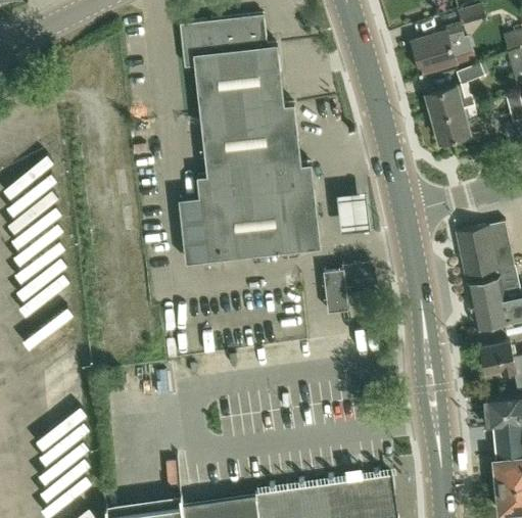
[(486,20),(481,6),(457,13),(462,29),(486,20)]
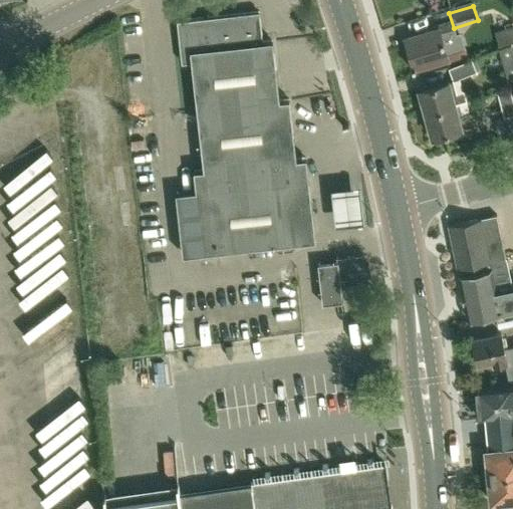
[(263,58),(262,46),(258,16),(176,25),(181,67),(191,66),(263,58)]
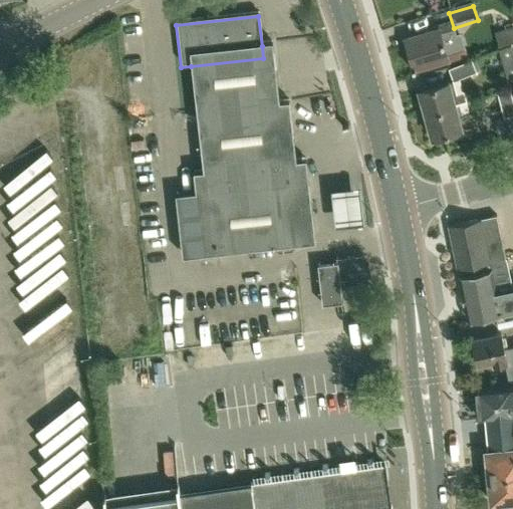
[(448,64),(446,59),(464,53),(459,37),(453,39),(449,27),(433,32),(434,35),(405,43),(413,74),(448,64)]
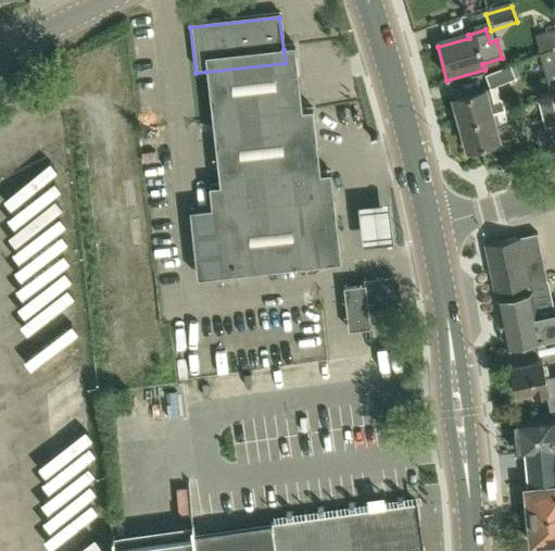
[(554,33),(534,39),(539,57),(551,51),(554,50),(554,33)]
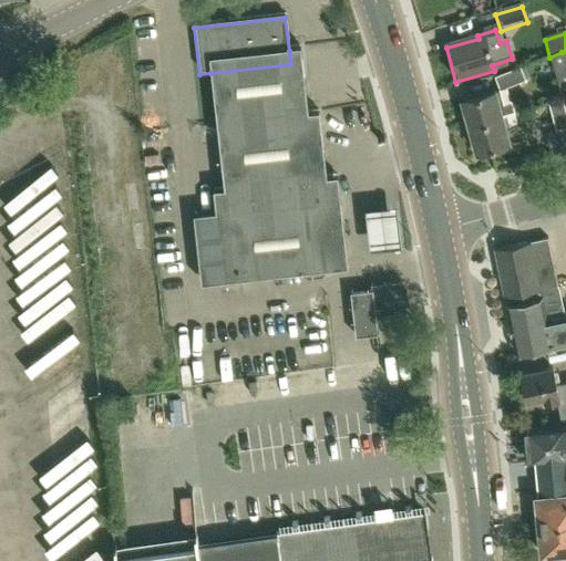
[(216,125),(307,115),(300,50),(289,51),(290,64),(211,73),(216,125)]
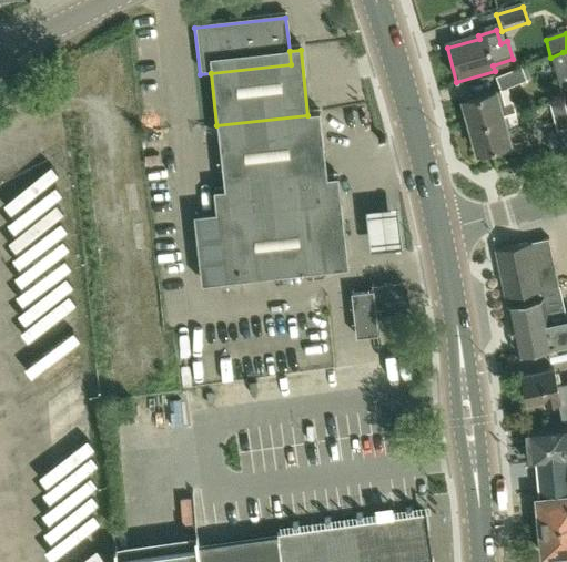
[(566,65),(563,52),(550,58),(563,104),(566,103),(566,65)]
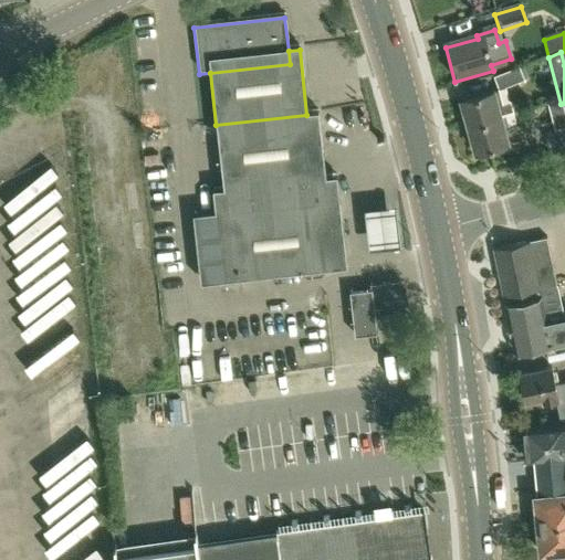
[(467,129),(504,119),(504,118),(512,116),(510,106),(502,108),(498,94),(523,85),(519,71),(492,81),(497,93),(460,104),(467,129)]
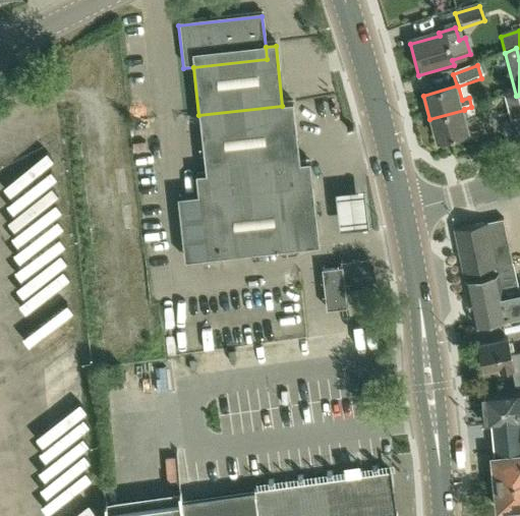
[(519,120),(519,110),(516,96),(503,100),(510,124),(519,120)]
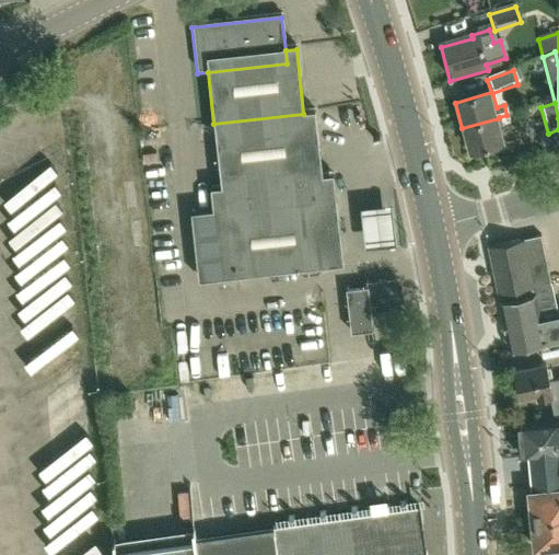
[(314,113),(303,114),(213,124),(221,191),(210,192),(212,216),(190,218),(198,284),(342,268),(333,178),(322,180),(314,113)]
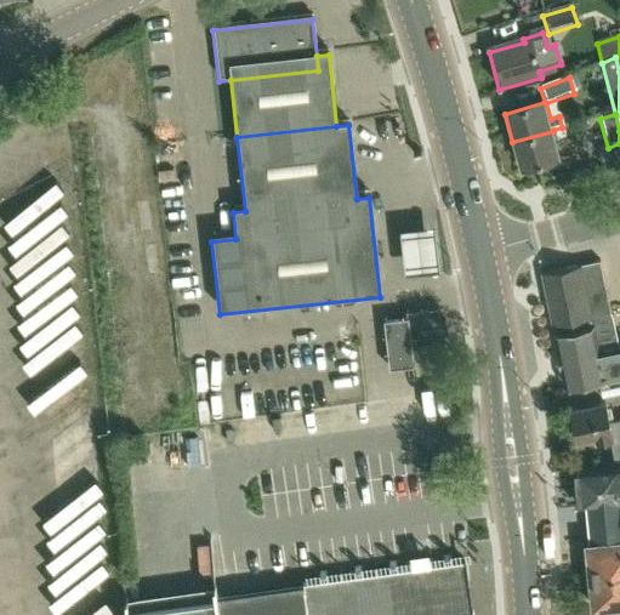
[(557,146),(553,131),(512,142),(521,171),(572,158),(567,143),(557,146)]
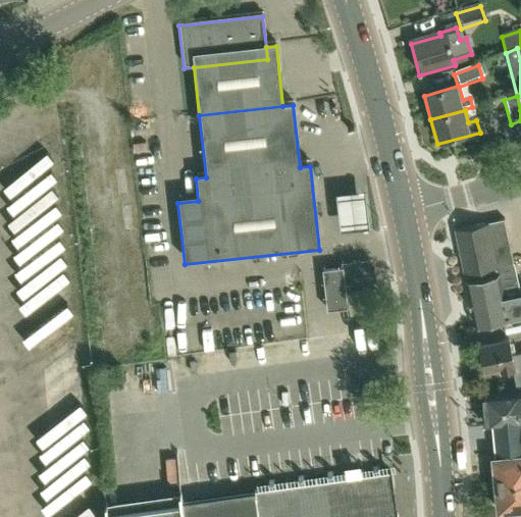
[(369,192),(340,195),(344,230),(373,227),(369,192)]
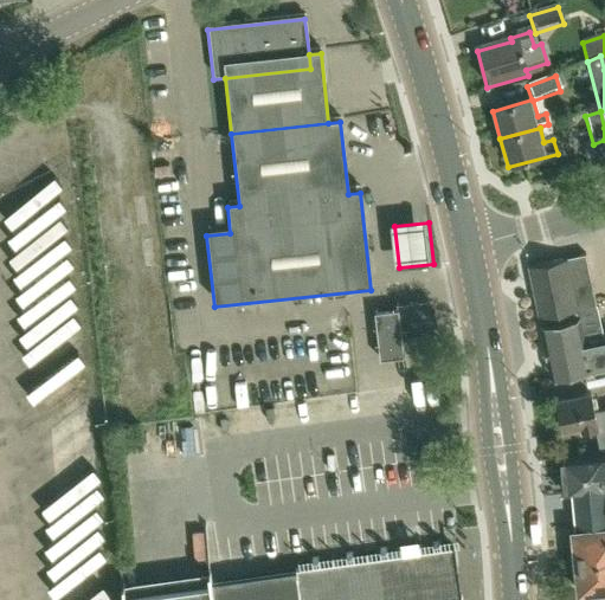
[(538,321),(577,313),(594,308),(585,259),(565,263),(527,270),(538,321)]
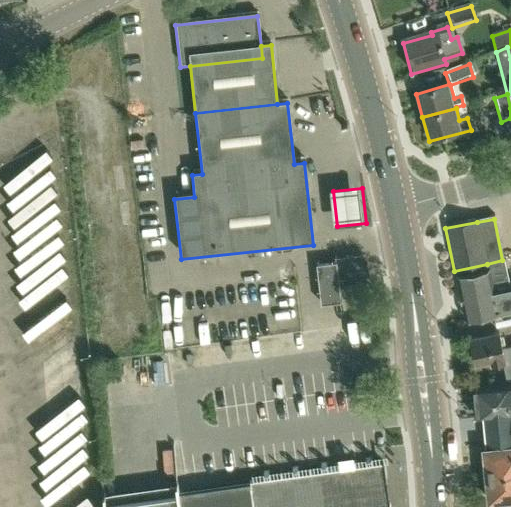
[(358,262),(335,265),(315,267),(319,307),(340,305),(337,283),(364,280),(362,266),(358,262)]
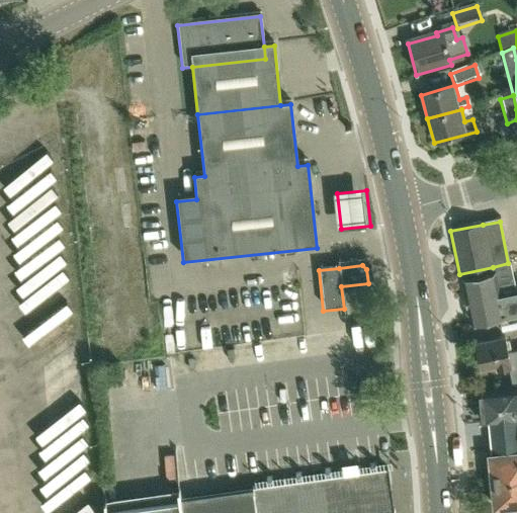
[(516,294),(500,298),(493,267),(459,274),(461,282),(471,325),(516,316),(516,294)]
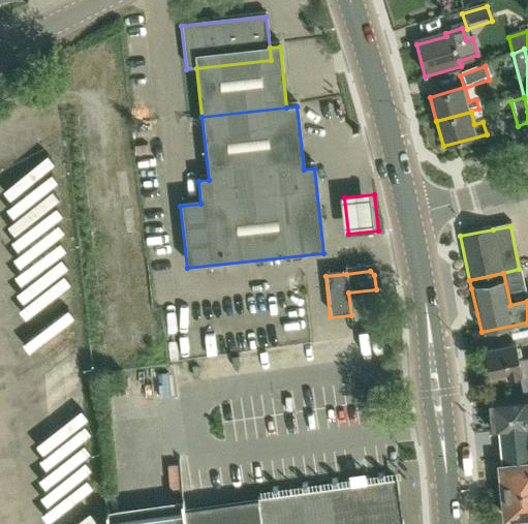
[(515,347),(486,353),(491,378),(506,375),(507,379),(520,377),(522,384),(527,382),(527,361),(519,364),(515,347)]
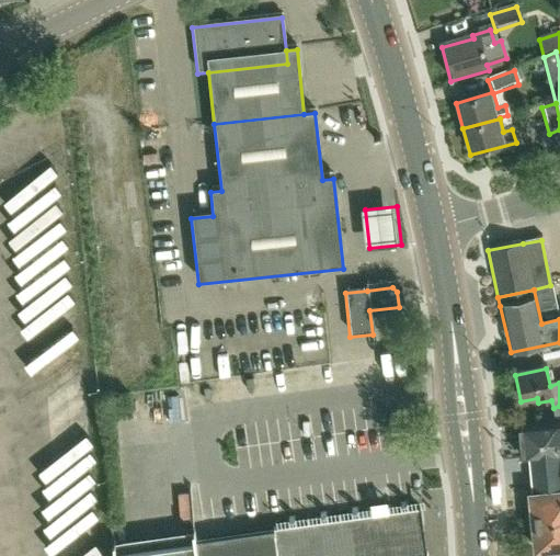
[(559,423),(559,424),(559,423),(520,428),(524,463),(528,462),(529,462),(529,461),(559,457),(559,423)]
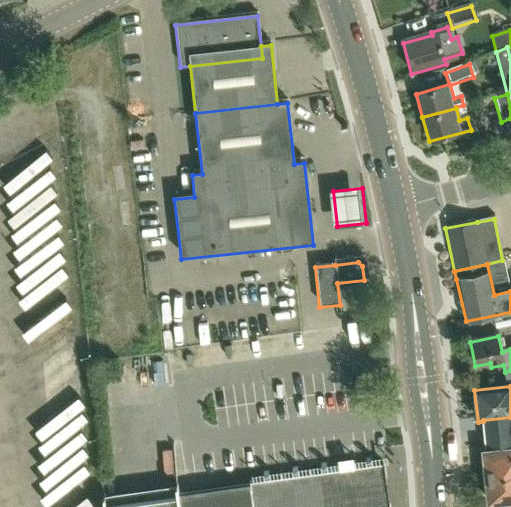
[(510,417),(483,420),(483,421),(482,421),(486,453),(510,449),(510,417)]
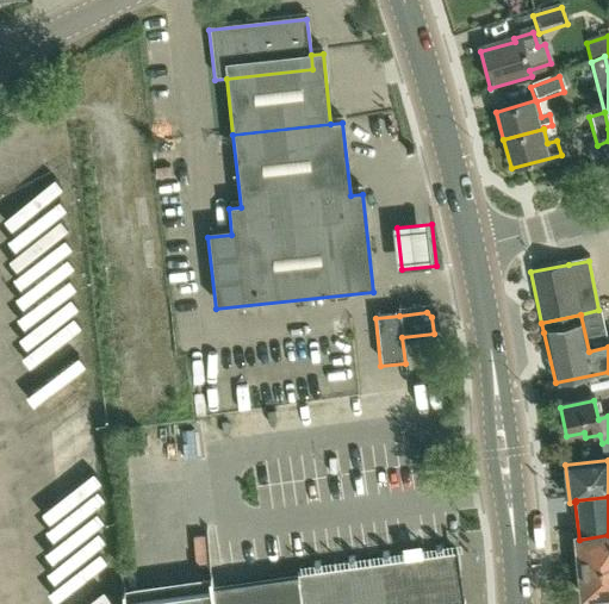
[(608,567),(608,535),(579,540),(576,540),(579,571),(608,567)]
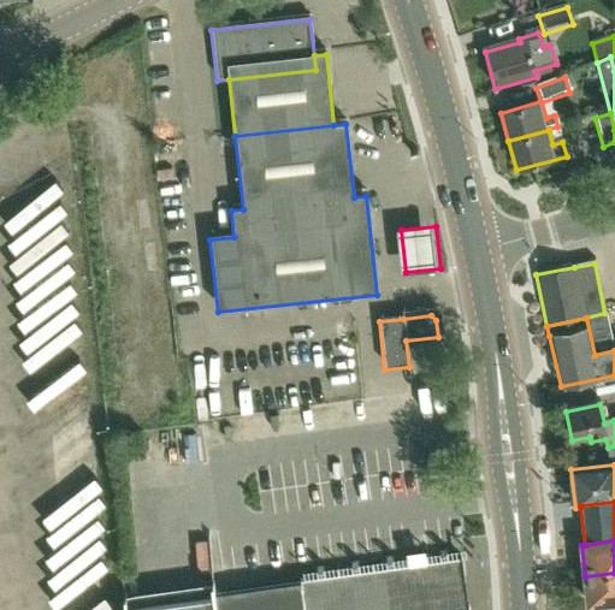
[(466,609),(461,562),(125,609),(466,609)]
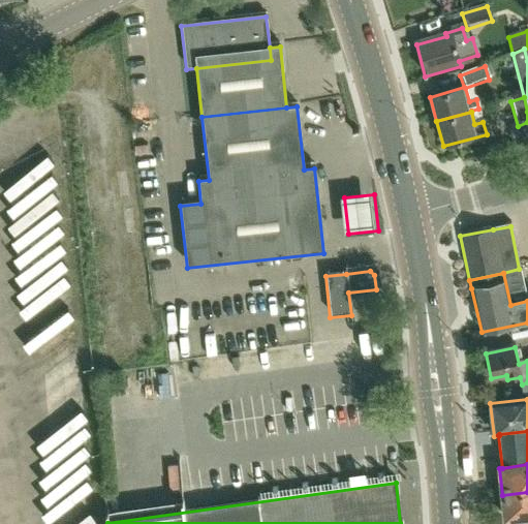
[(527,492),(502,495),(504,522),(527,519),(527,492)]
